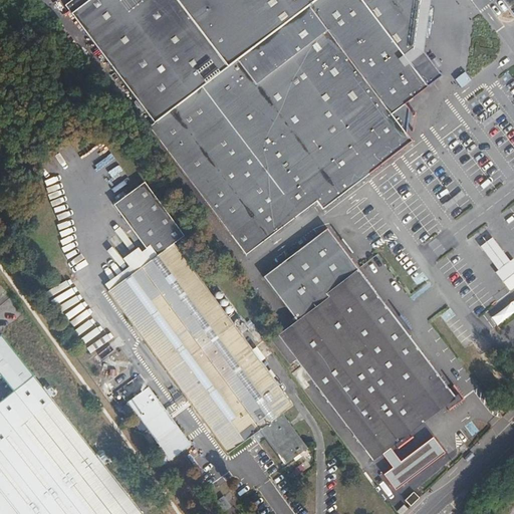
[(71,0),(64,6),(115,73),(154,122),(148,127),(245,255),(316,202),(322,210),(340,196),(345,192),(370,173),(420,136),(413,126),(415,118),(418,102),(414,97),(440,77),(418,49),(413,47),(415,37),(428,40),(434,5),(421,3),(421,0),(71,0)]
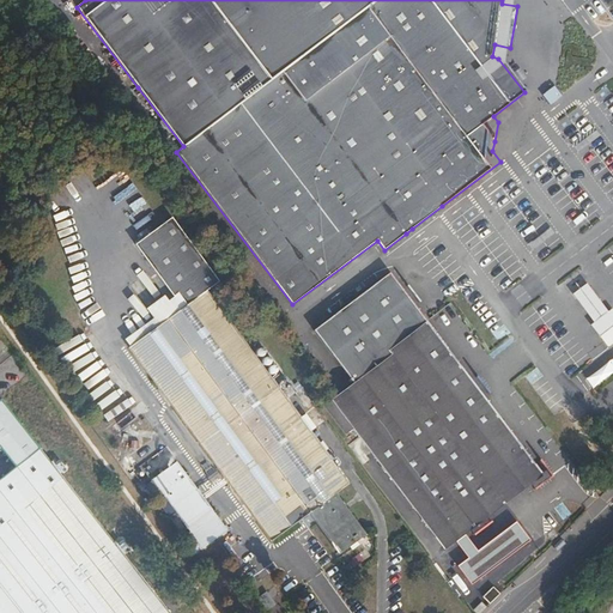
[(159,326),(129,347),(138,360),(272,541),(311,513),(319,522),(341,552),(350,546),(352,550),(356,546),(353,544),(365,535),(335,493),(349,484),(206,291),(219,281),(173,217),(135,244),(174,297),(178,293),(187,305),(159,326)]
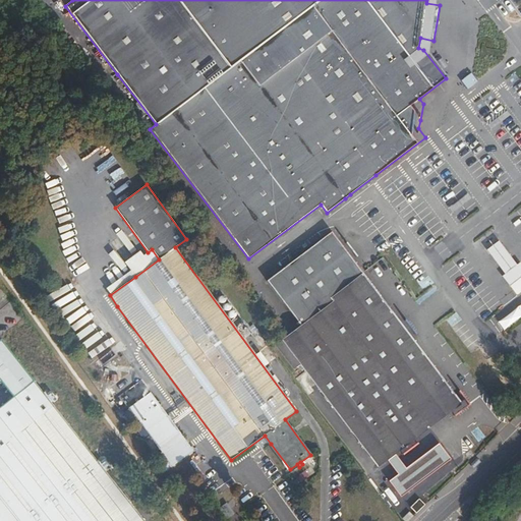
[(297,322),(362,273),(330,232),(266,281),(297,322)]
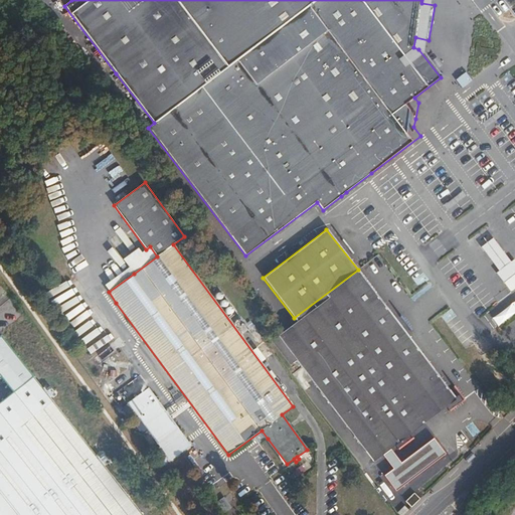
[(485,249),(481,245),(480,246),(498,270),(510,261),(492,237),(491,237),(494,241),(485,249)]
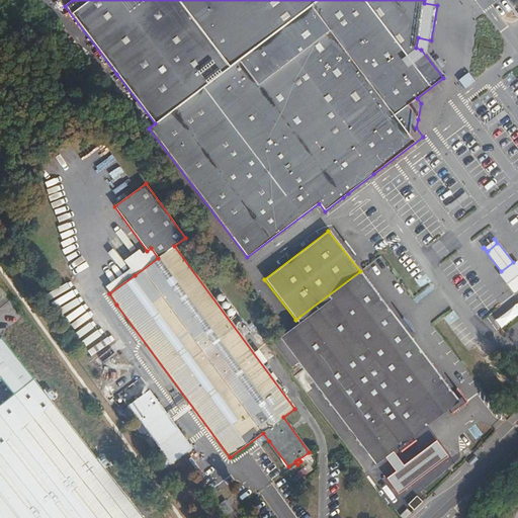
[(494,239),(484,247),(488,251),(497,243),(494,239)]
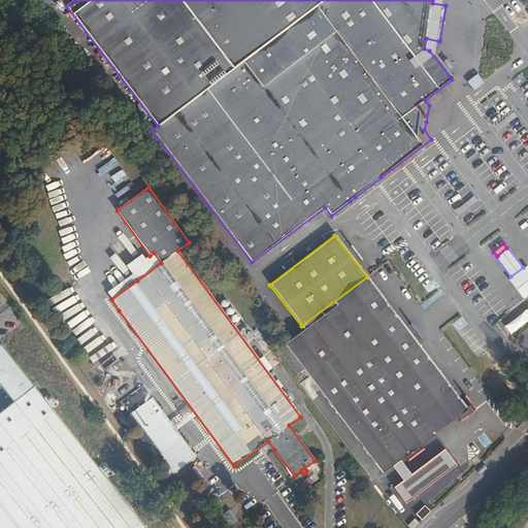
[(106,293),(111,299),(137,281),(161,263),(154,253),(150,256),(144,259),(141,255),(127,265),(133,274),(106,293)]
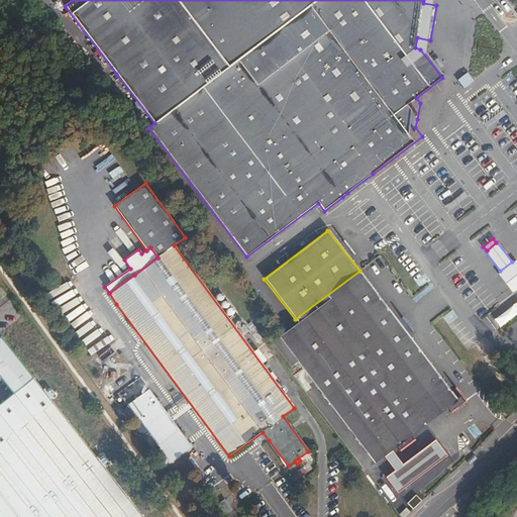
[(498,273),(512,292),(516,287),(516,262),(515,260),(512,262),(500,271),(498,273)]
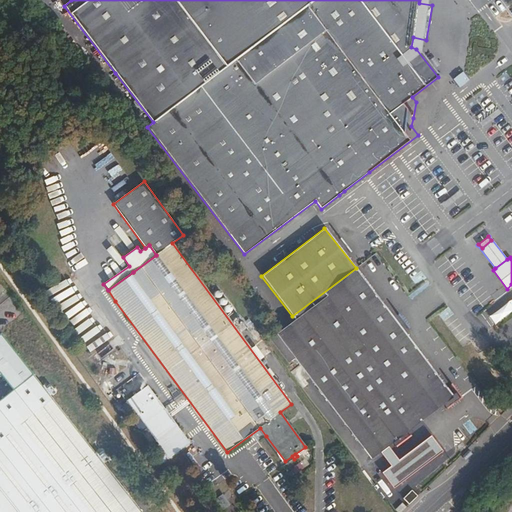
[(295,358),(371,459),(454,397),(356,268),(292,316),(295,320),(270,338),(289,363),(295,358)]
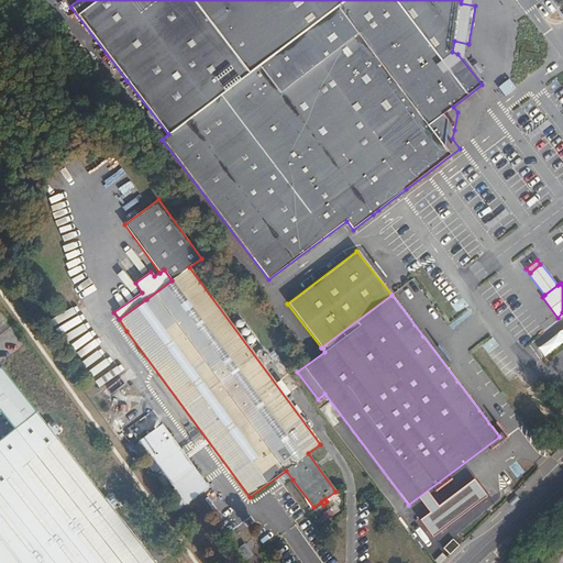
[(156,562),(36,410),(0,438),(0,562),(156,562)]
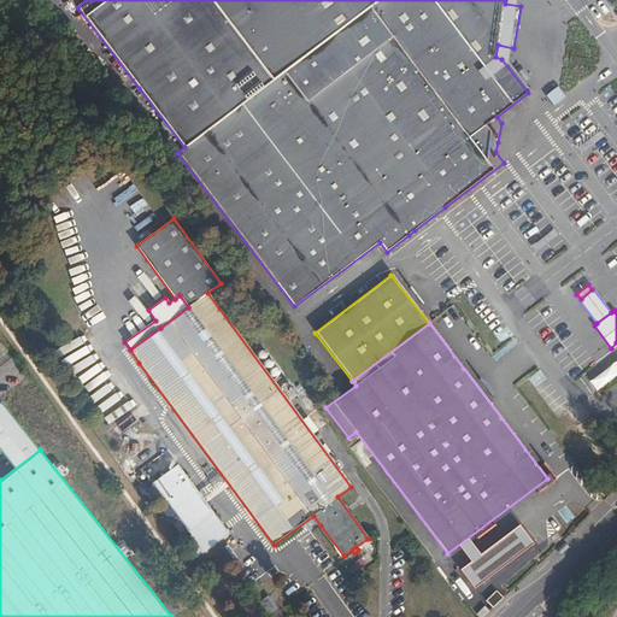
[(538,460),(550,479),(556,475),(542,457),(538,460)]
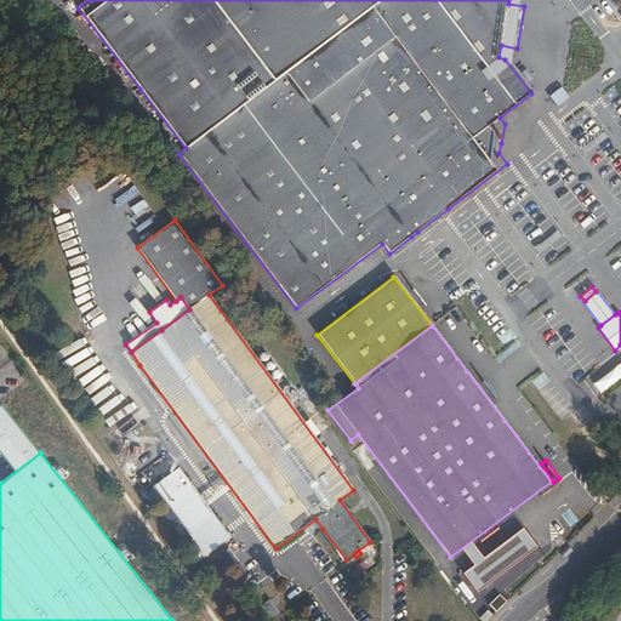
[(154,486),(148,491),(184,540),(191,535),(194,539),(187,543),(187,547),(198,562),(231,537),(176,465),(166,472),(169,474),(153,485),(154,486)]
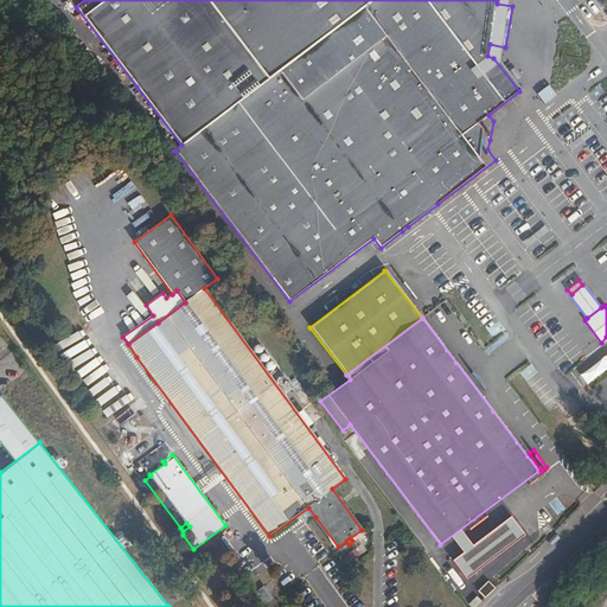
[(478,590),(485,598),(496,588),(489,581),(478,590)]
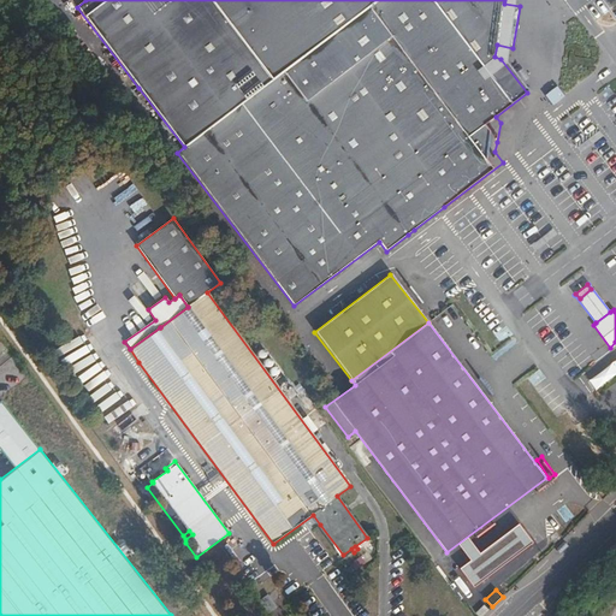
[(475,612),(478,615),(481,615),(489,609),(484,605),(475,612)]
